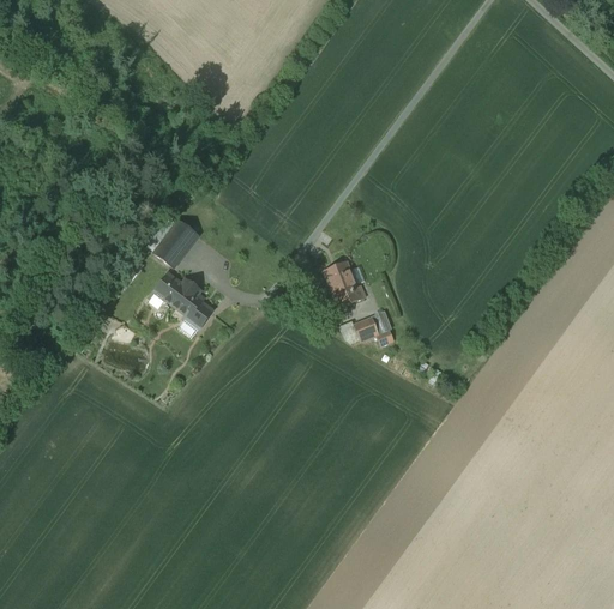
[(145,245),(154,252),(178,221),(169,213),(145,245)]
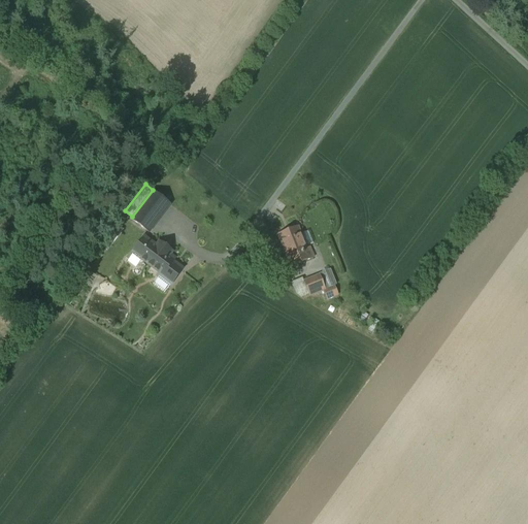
[(169,201),(153,189),(153,190),(132,217),(149,229),(169,201)]
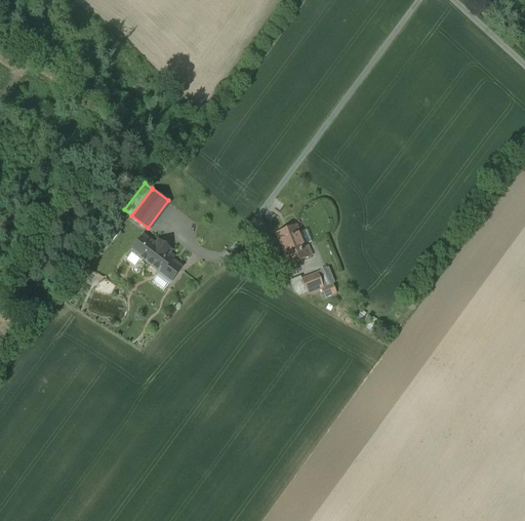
[(295,223),(276,231),(289,263),(312,253),(308,243),(305,244),(295,223)]
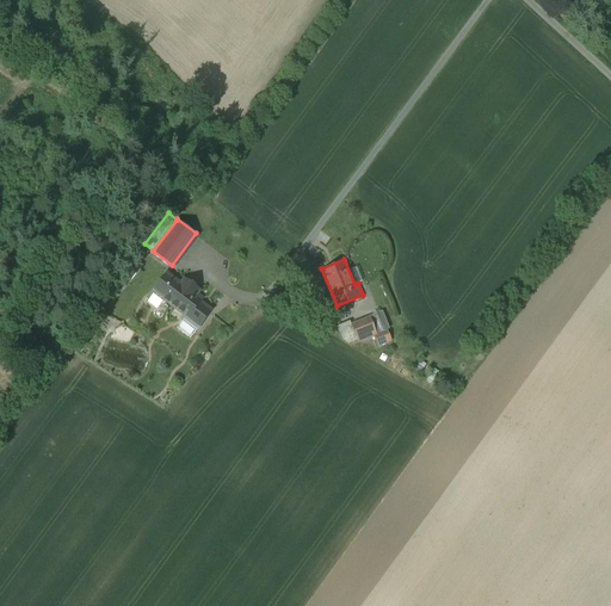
[(133,274),(122,267),(117,273),(128,280),(133,274)]
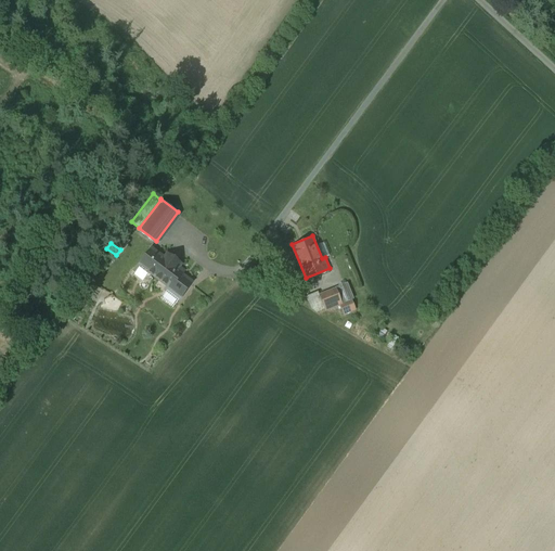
[(164,256),(151,246),(140,261),(141,263),(149,269),(169,285),(168,286),(169,287),(169,290),(177,295),(180,295),(192,280),(181,272),(184,269),(178,265),(181,261),(167,252),(164,256)]
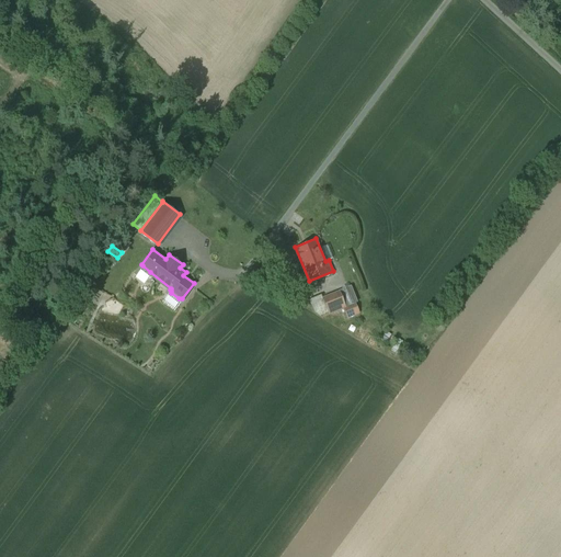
[(146,280),(150,272),(142,265),(137,273),(146,280)]
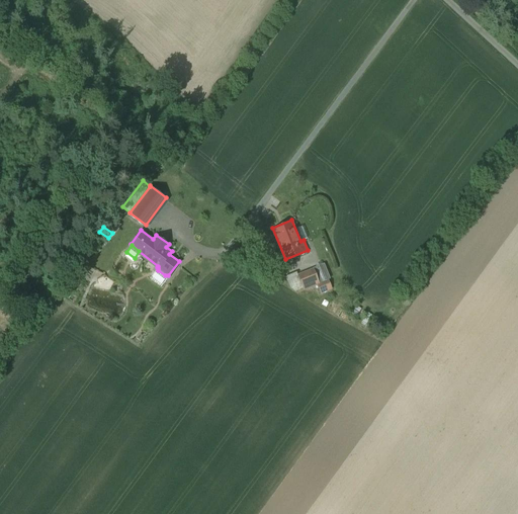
[(322,278),(316,263),(299,270),(306,285),(322,278)]
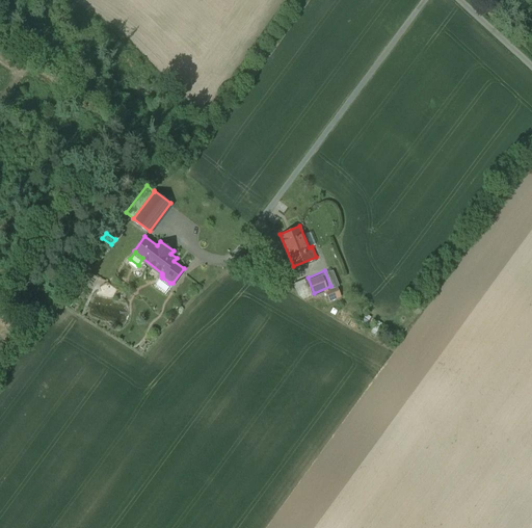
All buildings are outlined.
